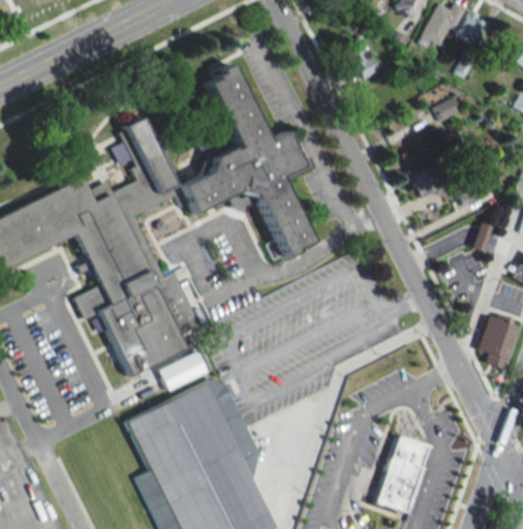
[(400,0),(396,7),(411,17),(421,0),(400,0)]
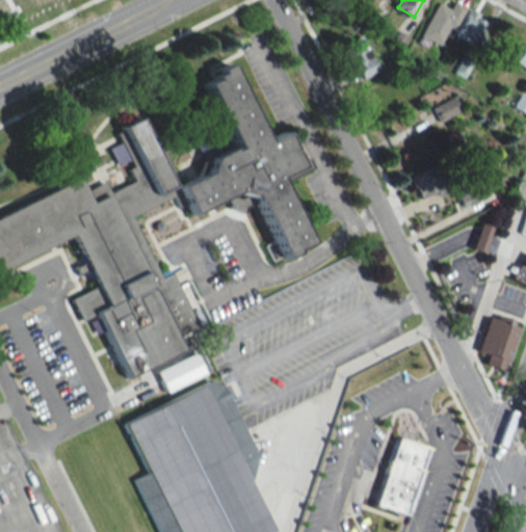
[(458,0),(453,9),(443,3),(424,35),(447,48),(471,6),(458,0)]
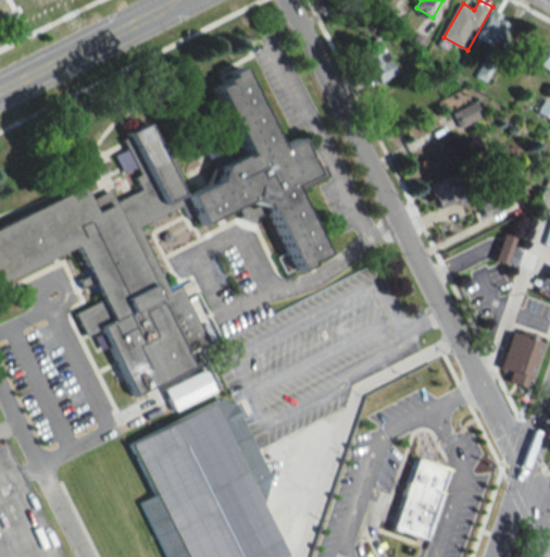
[(482,36),(501,46),(514,20),(496,10),(482,36)]
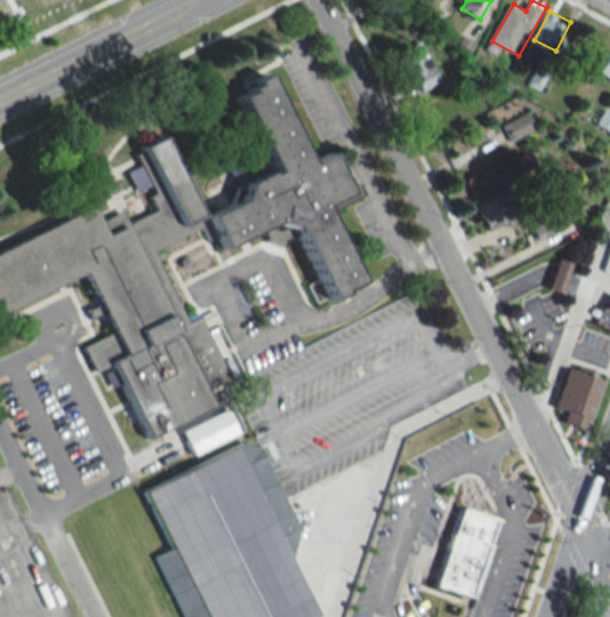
[(445,83),(426,41),(405,51),(424,92),(445,83)]
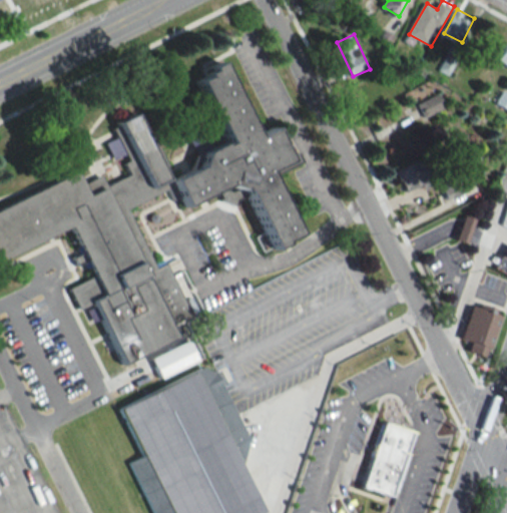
[(0,215),(0,269),(74,232),(99,285),(74,297),(84,317),(97,311),(125,370),(177,344),(172,334),(203,318),(186,283),(176,288),(168,273),(159,277),(129,216),(172,195),(177,206),(184,203),(187,208),(221,191),(227,203),(226,207),(239,211),(241,206),(252,200),(277,251),(290,245),(288,242),(303,235),(276,181),(306,166),(286,125),(261,137),(224,64),(212,70),(214,73),(208,76),(210,79),(202,83),(231,144),(227,146),(226,144),(206,153),(202,167),(171,183),(138,116),(118,125),(121,131),(115,135),(131,167),(126,169),(132,180),(111,191),(106,180),(85,190),(79,177),(0,215)]
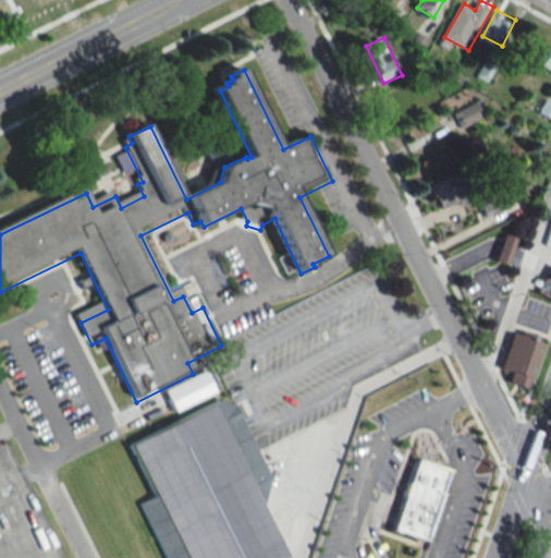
[(465,128),(487,117),(480,101),(457,112),(465,128)]
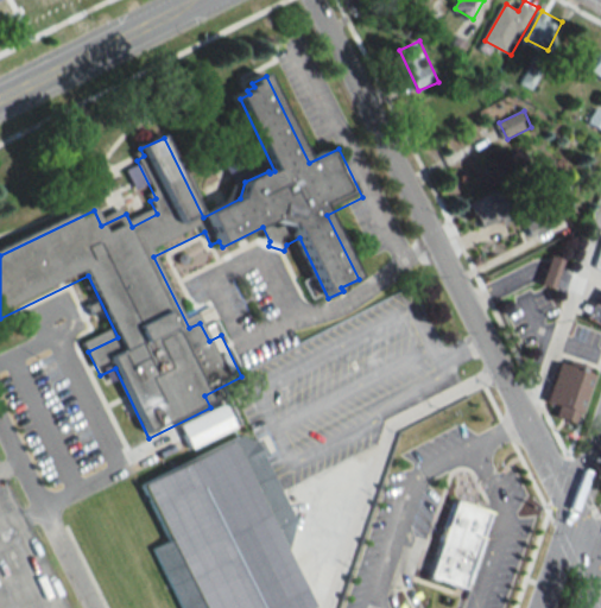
[(485,227),(506,216),(494,192),(473,203),(485,227)]
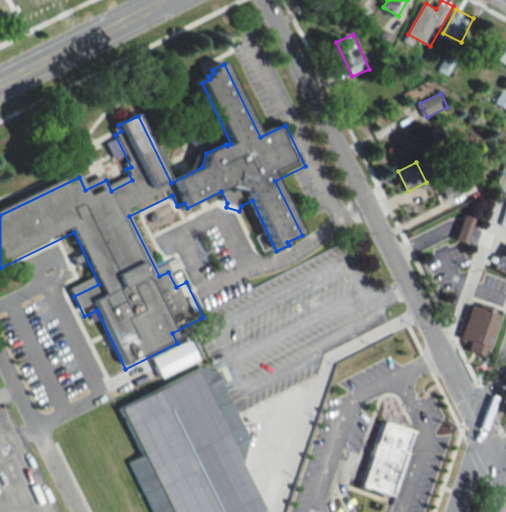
[(442,185),(450,200),(473,187),(465,172),(442,185)]
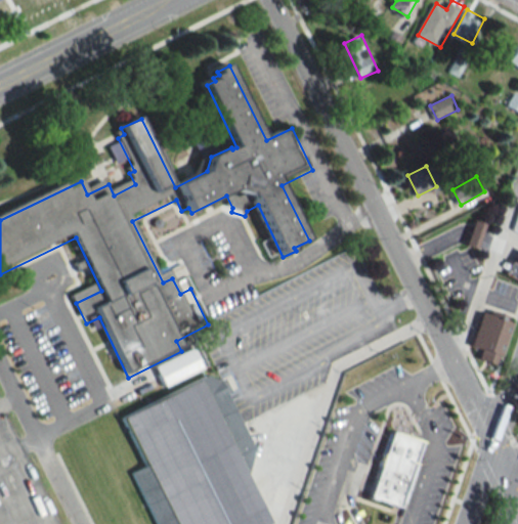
[(479,249),(488,223),(477,219),(468,245),(479,249)]
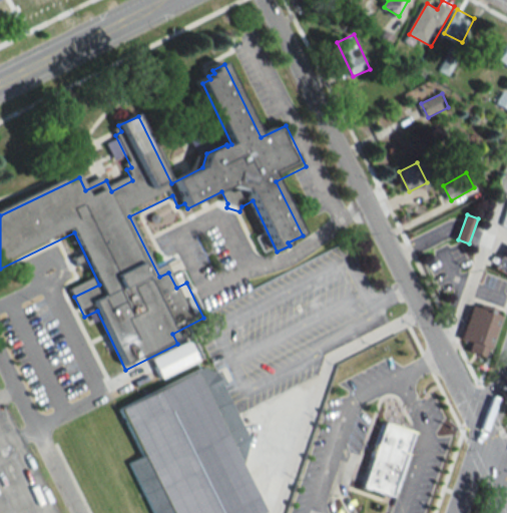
[(498,267),(506,272),(506,255),(504,254),(498,267)]
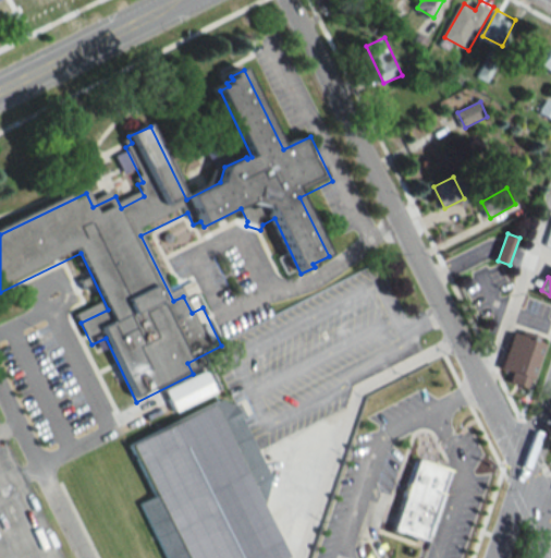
[(515,331),(523,334),(525,329),(543,336),(541,341),(547,343),(535,379),(531,378),(528,387),(512,381),(515,373),(502,368),(515,331)]
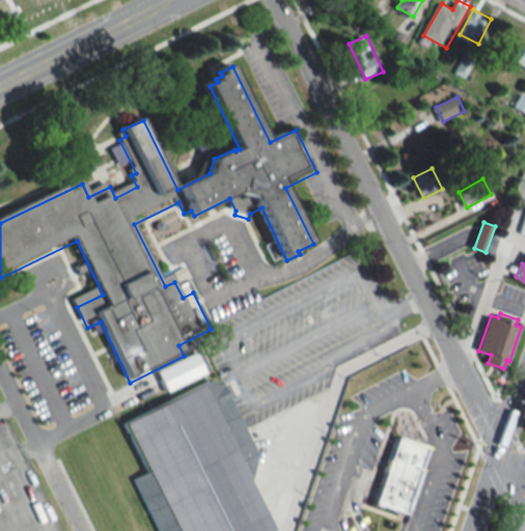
[(169,391),(208,372),(198,353),(160,371),(169,391)]
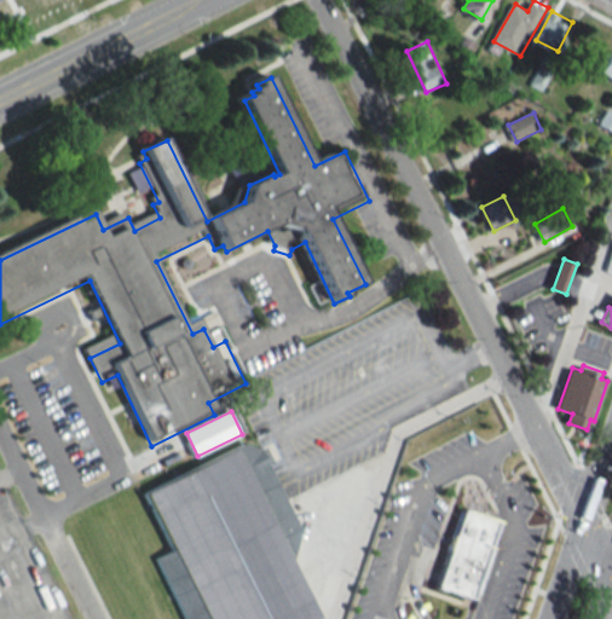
[(148,490),(177,549),(161,557),(191,618),(315,618),(323,615),(295,559),(305,527),(264,447),(247,441),(148,490)]
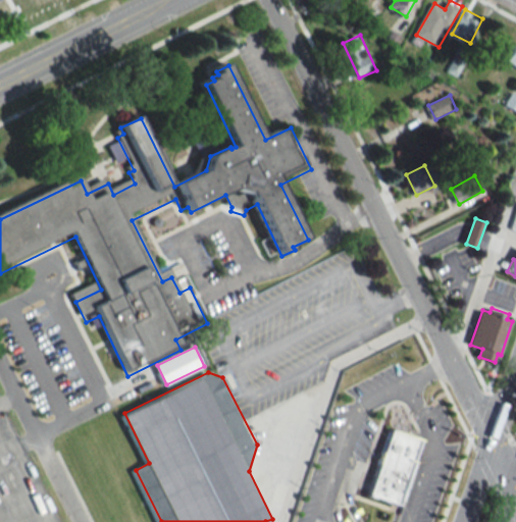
[(373,491),(402,502),(424,437),(396,427),(373,491)]
